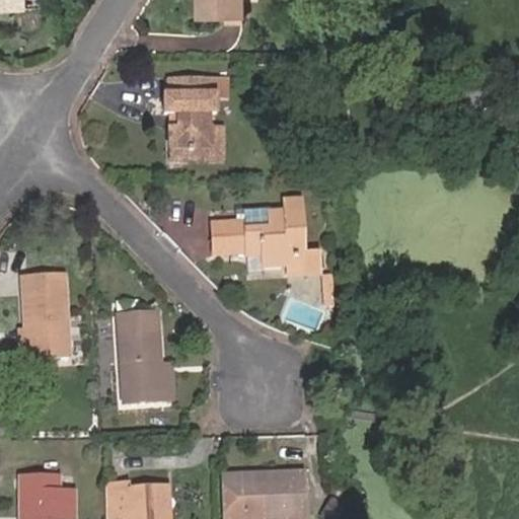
[(0,0),(0,8),(20,8),(19,0),(0,0)]
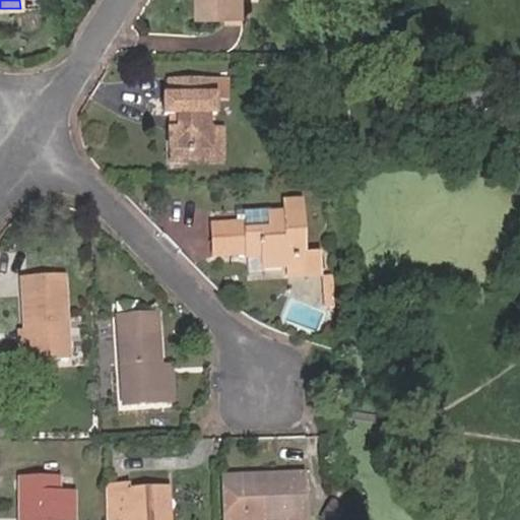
[(239,22),(238,0),(196,0),(197,23),(239,22)]
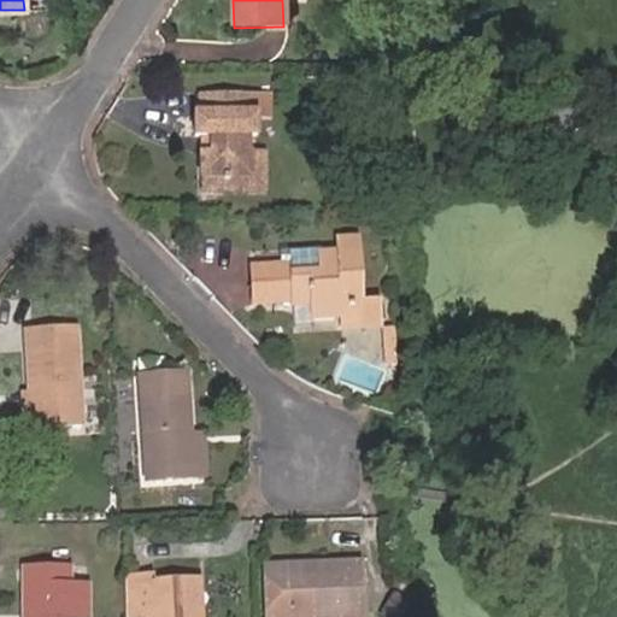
[(183,137),(188,137),(198,137),(199,153),(189,153),(191,193),(218,193),(217,177),(239,176),(239,152),(239,139),(244,137),(244,115),(239,115),(238,98),(188,100),(189,117),(183,118),(183,137)]
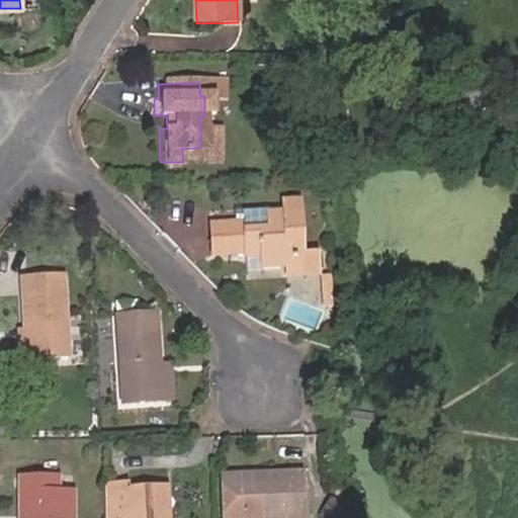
[(166,115),(158,115),(159,128),(167,128),(166,115)]
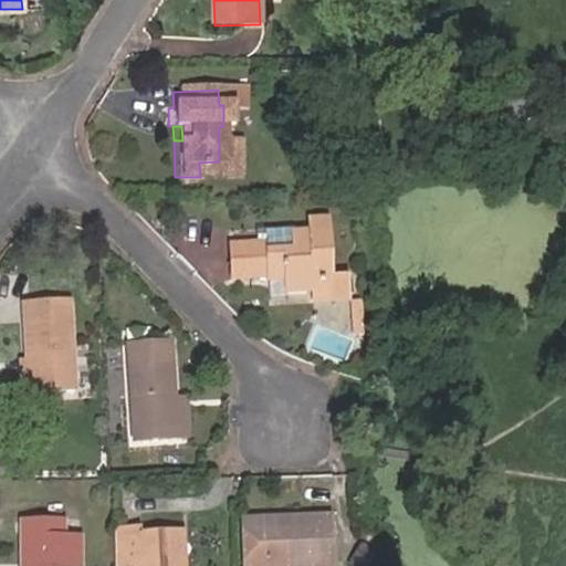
[(236,139),(219,139),(219,161),(199,163),(200,177),(236,176),(236,139)]
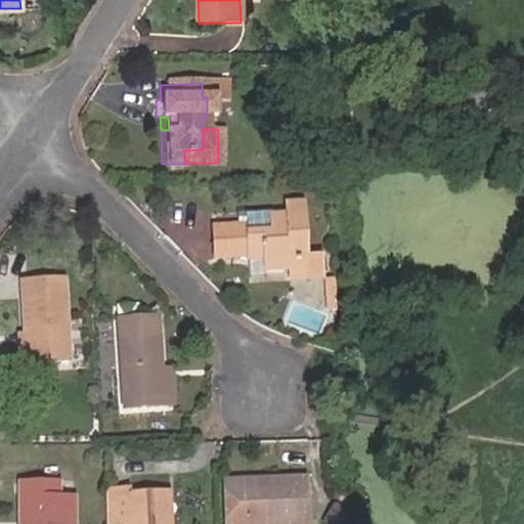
[(289,270),(307,270),(304,198),(284,199),(285,209),(267,210),(268,225),(244,225),(244,216),(211,217),(212,252),(263,250),(264,262),(288,261),(289,270)]
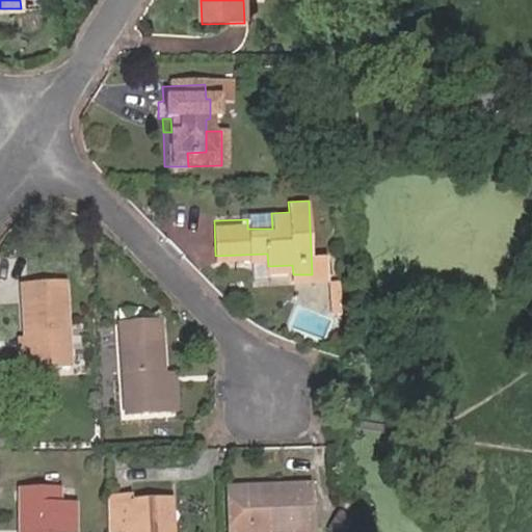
[(272,229),(271,213),(271,207),(247,207),(247,219),(247,229),(272,229)]
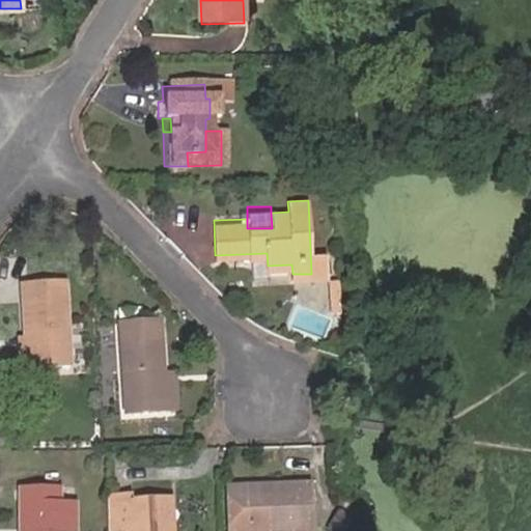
[(30,332),(31,364),(74,362),(70,276),(27,278),(30,332)]
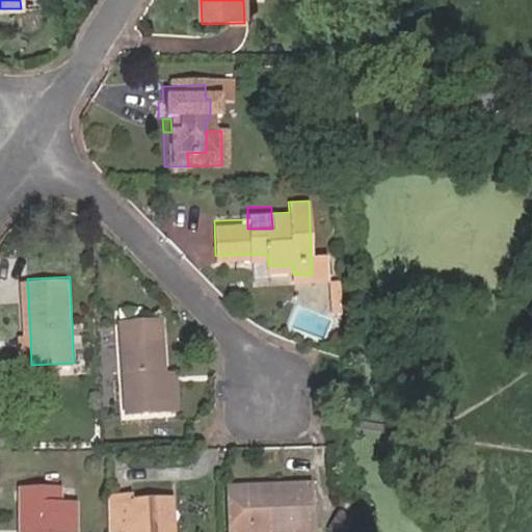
[(328,289),(328,303),(338,302),(338,288),(328,289)]
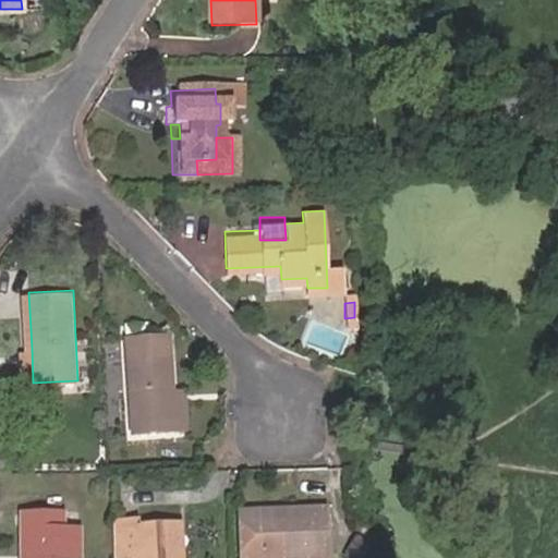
[(346,335),(355,334),(354,317),(344,318),(346,335)]
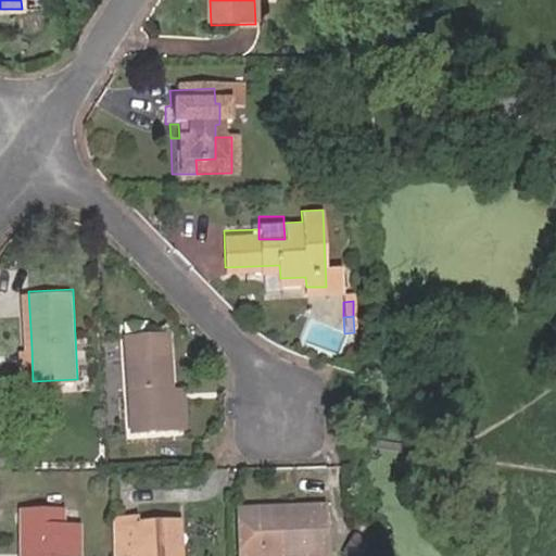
[(174,427),(172,388),(168,333),(127,335),(130,429),(174,427)]
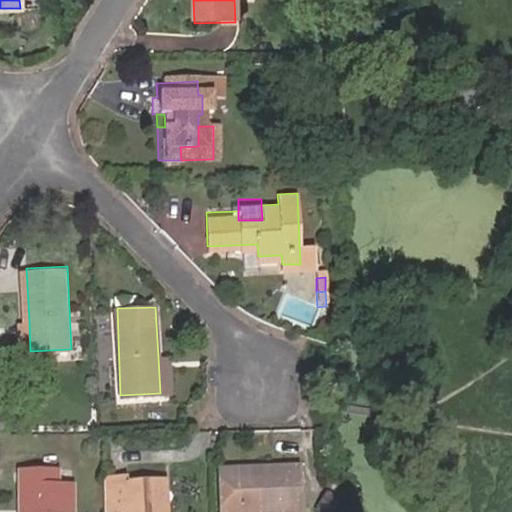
[(23,351),(30,351),(29,320),(22,320),(23,351)]
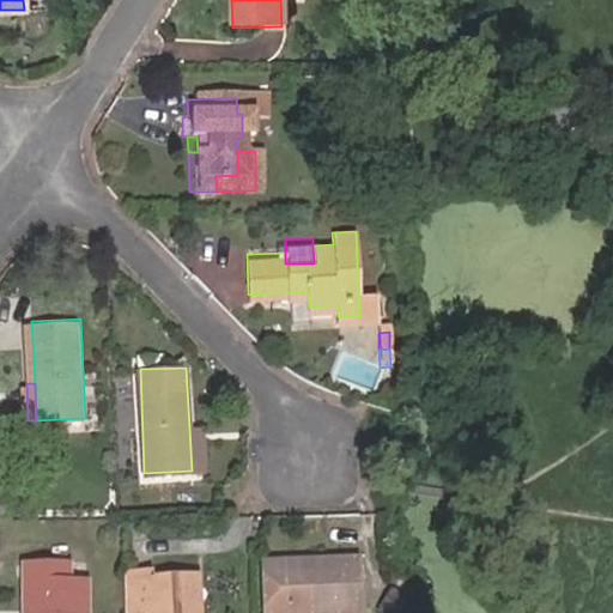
[(202,428),(189,428),(192,471),(205,471),(202,428)]
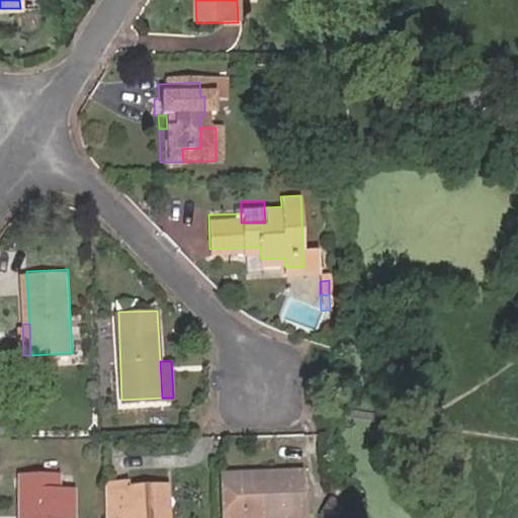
[(0,418),(0,434),(13,434),(13,419),(0,418)]
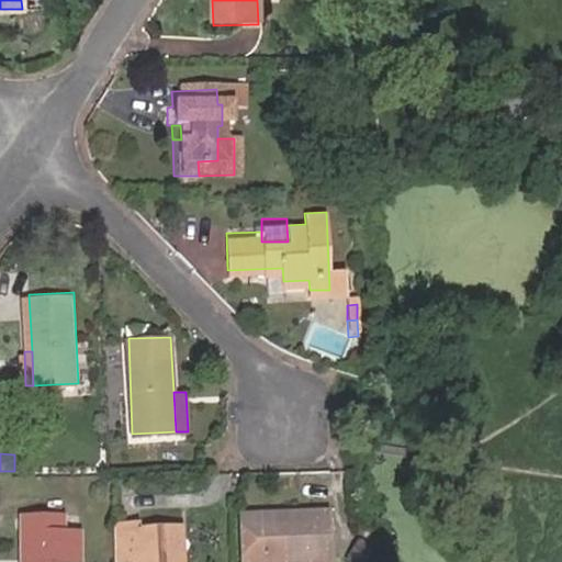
[(82,561),(83,535),(65,535),(65,508),(24,509),(25,553),(31,553),(30,561),(82,561)]
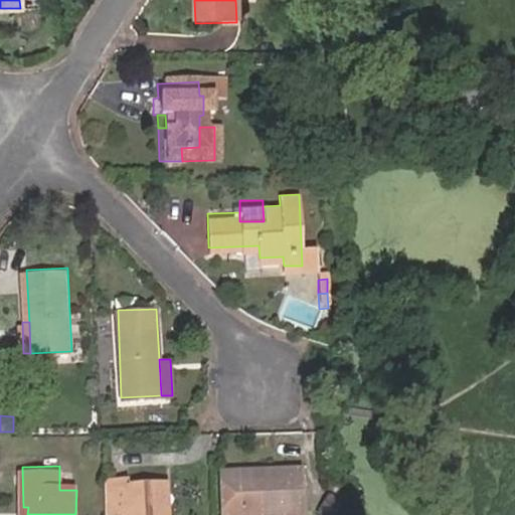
[(228,473),(229,514),(311,514),(309,470),(286,471),(286,478),(263,479),(263,472),(245,473),(228,473)]
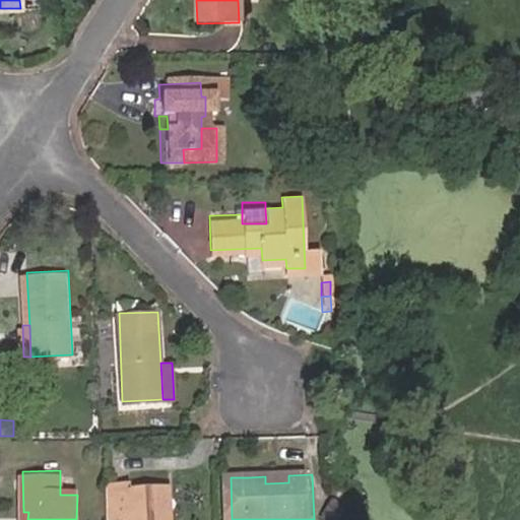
[(288,475),(265,476),(265,483),(288,482),(288,475)]
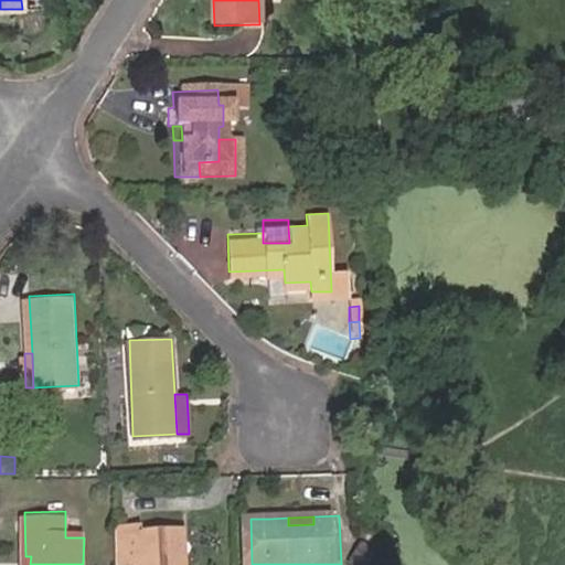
[(125,523),(126,564),(188,564),(188,529),(150,530),(149,523),(125,523)]
